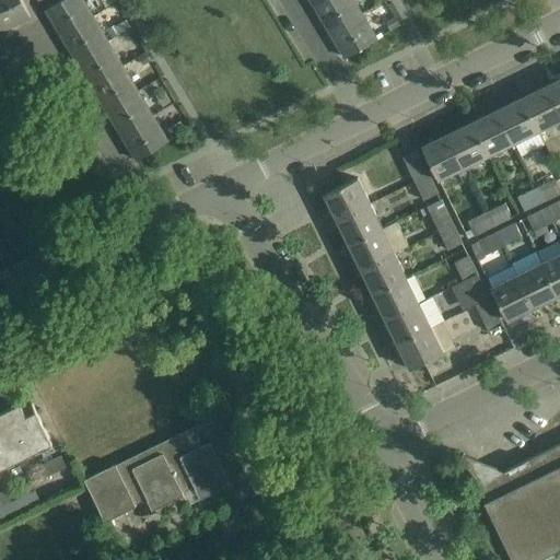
[(21,0),(0,0),(0,22),(3,31),(31,18),(21,0)]
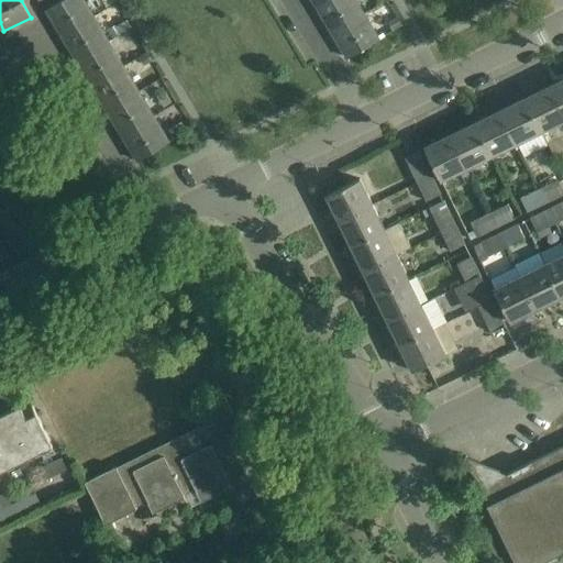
[(62,0),(46,10),(62,35),(94,17),(84,0),(62,0)]
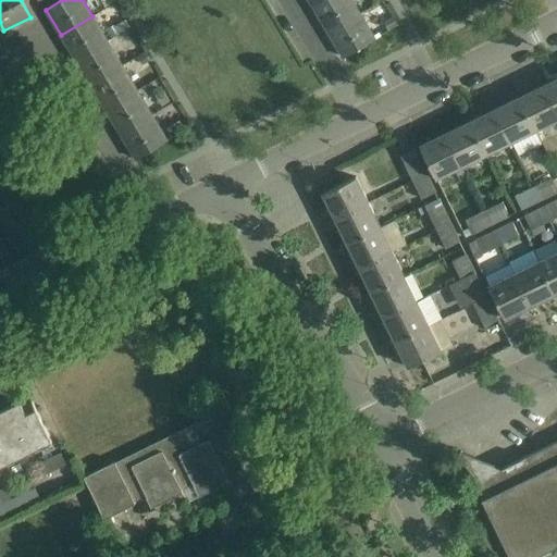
[(325,0),(313,8),(329,33),(360,13),(351,0),(325,0)]
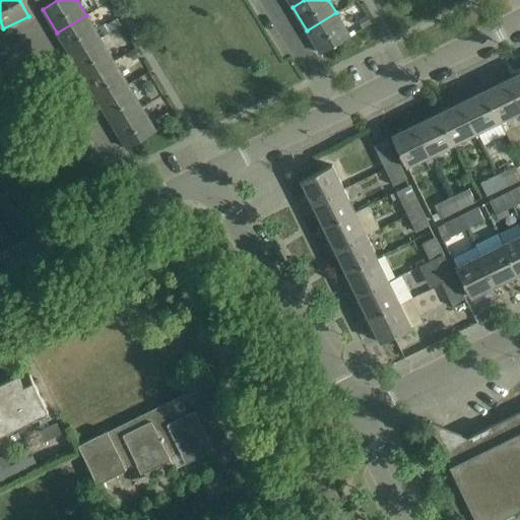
[(350,36),(336,12),(307,30),(321,54),(350,36)]
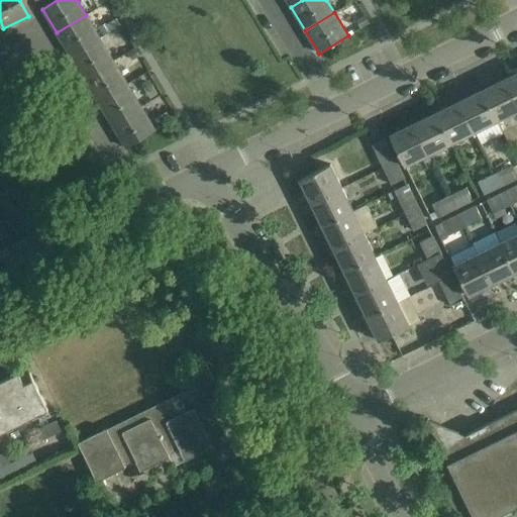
[(370,23),(365,14),(355,20),(360,28),(370,23)]
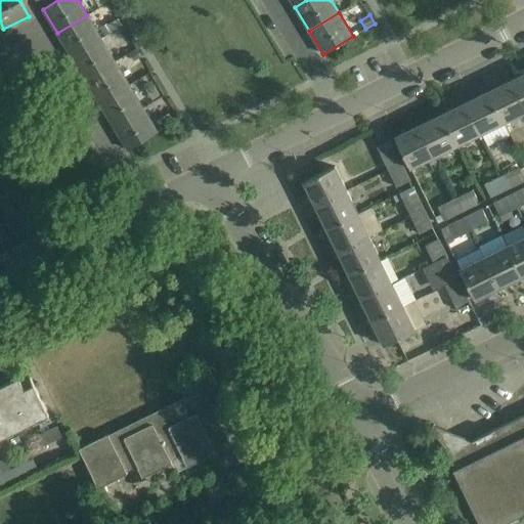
[(72,56),(101,39),(87,15),(57,33),(72,56)]
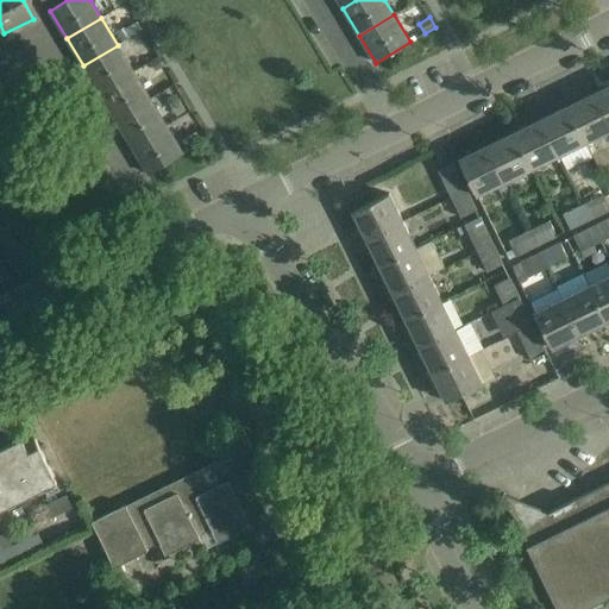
[(130,37),(143,29),(137,20),(124,29),(130,37)]
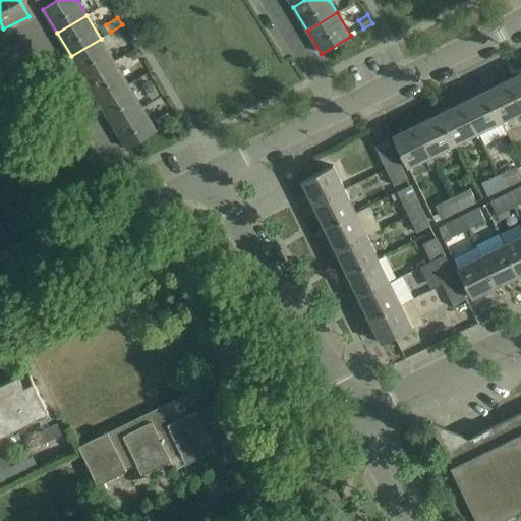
[(84,79),(114,61),(101,39),(71,56),(84,79)]
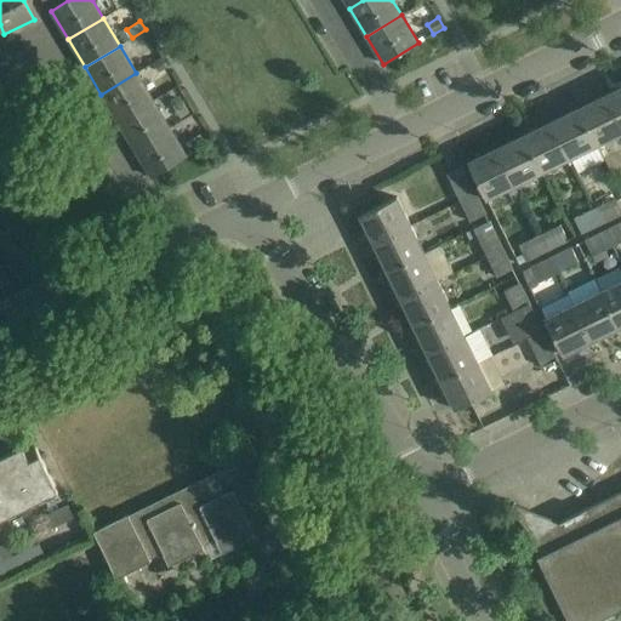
[(158,58),(152,49),(138,57),(144,67),(158,58)]
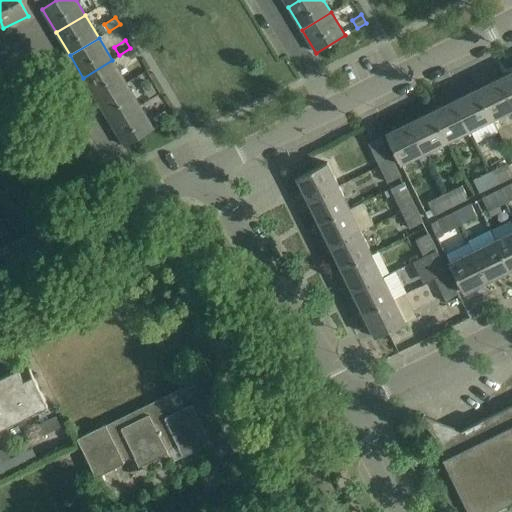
[(125,52),(130,59),(137,54),(133,47),(125,52)]
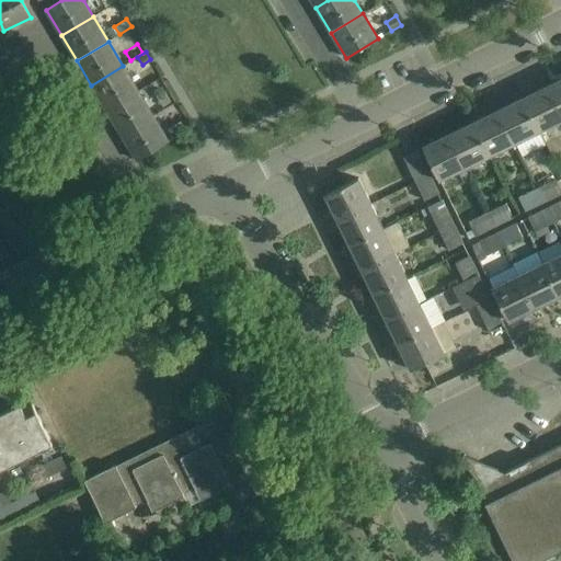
[(138,91),(123,66),(91,86),(106,110),(138,91)]
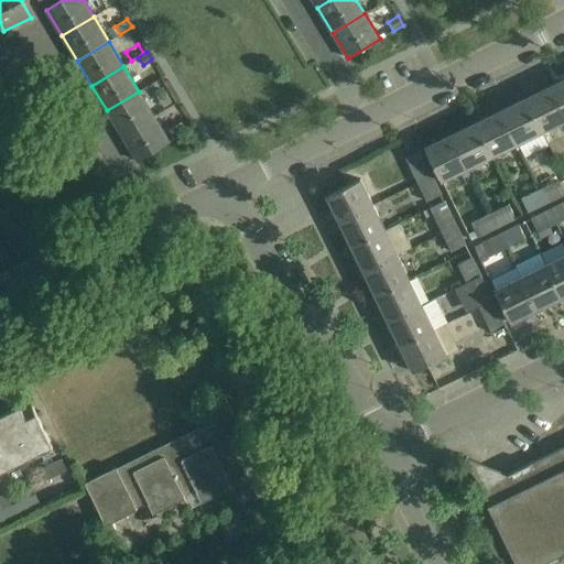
[(563,112),(563,79),(562,80),(562,79),(551,85),(563,112)]
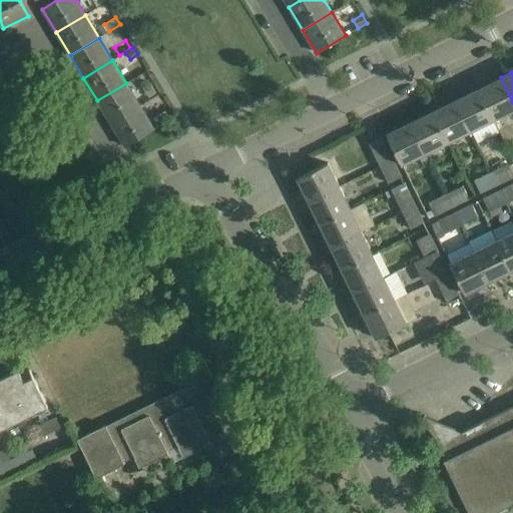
[(491,83),(478,89),(493,119),(512,108),(512,102),(501,77),(490,82),(491,83)]
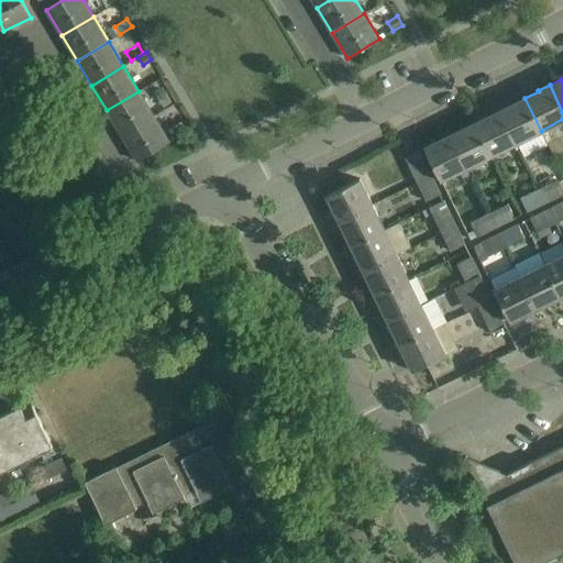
[(156,96),(164,107),(172,102),(164,90),(156,96)]
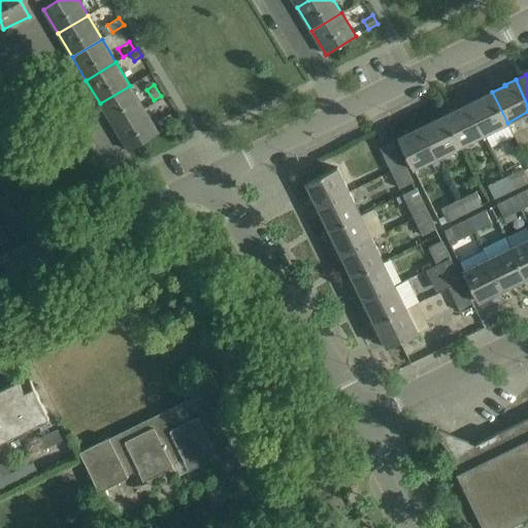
[(144,109),(130,86),(100,103),(114,127),(144,109)]
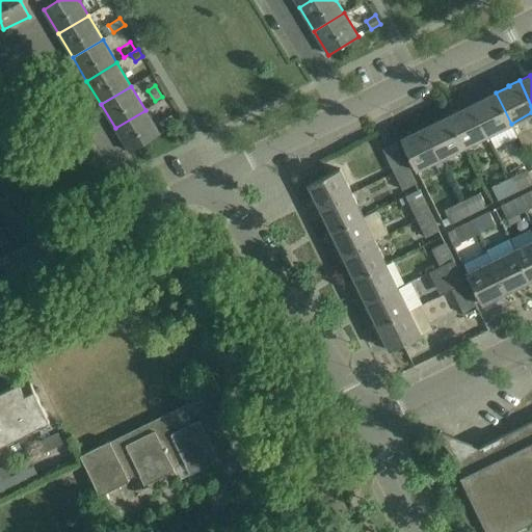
[(511,124),(496,92),(483,99),(483,98),(472,103),(487,135),(511,124)]
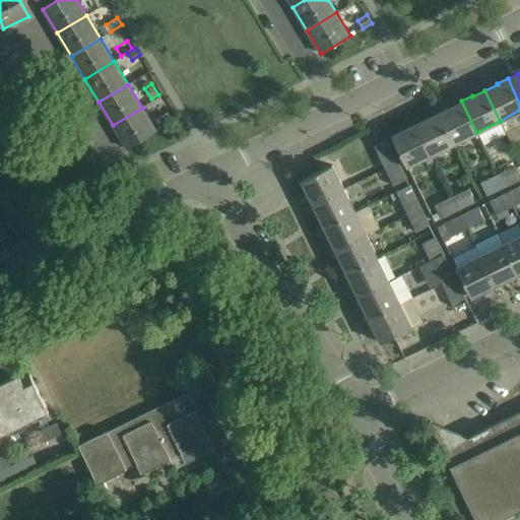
[(476,132),(461,101),(451,107),(451,108),(444,111),(439,114),(454,143),(459,140),(476,132)]
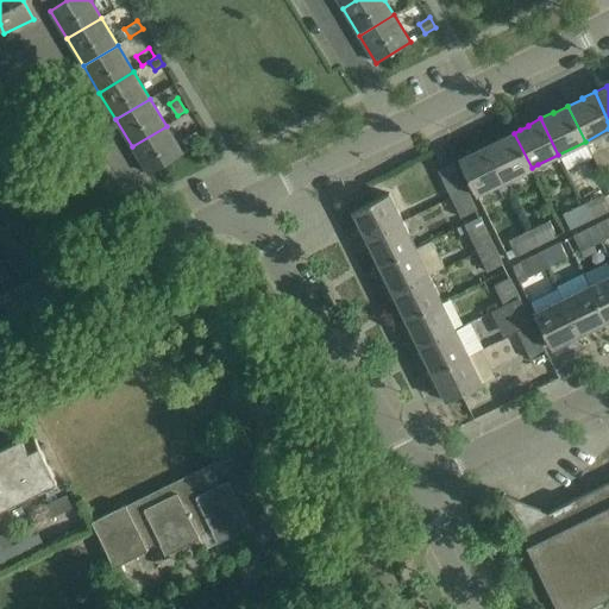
[(183,154),(167,126),(132,146),(149,174),(183,154)]
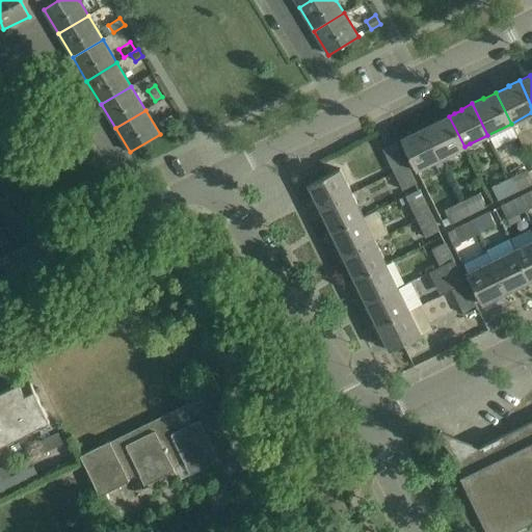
[(177,124),(170,114),(159,122),(164,131),(177,124)]
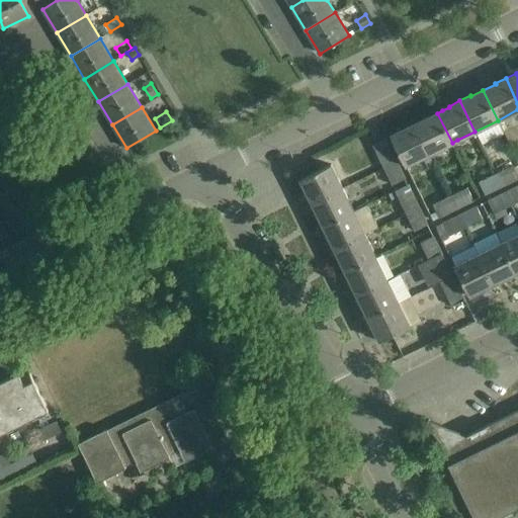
[(452,143),(437,113),(425,118),(425,119),(424,118),(414,123),(429,154),(440,149),(452,143)]
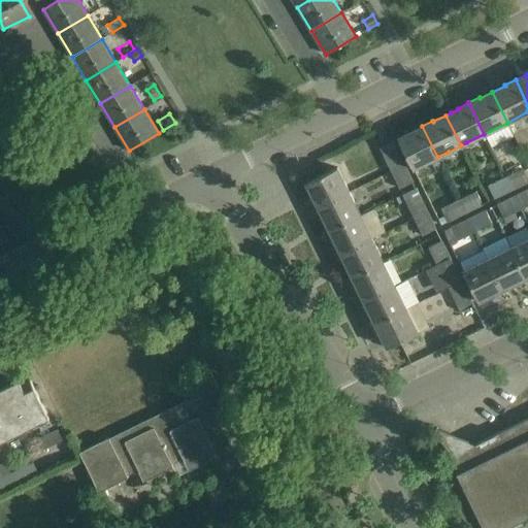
[(437,157),(422,126),(411,131),(411,132),(399,137),(398,137),(414,169),(437,157)]
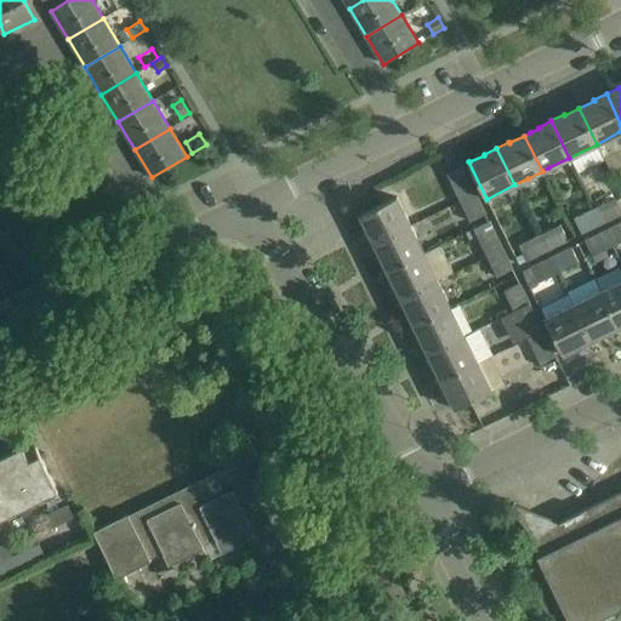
[(461,201),(476,194),(462,165),(446,172),(461,201)]
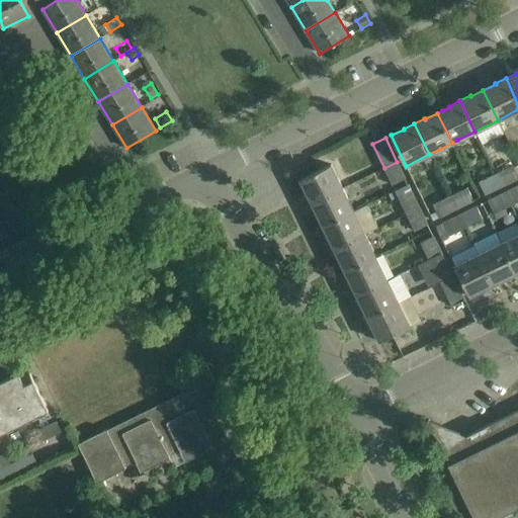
[(393,184),(405,178),(397,162),(384,168),(393,184)]
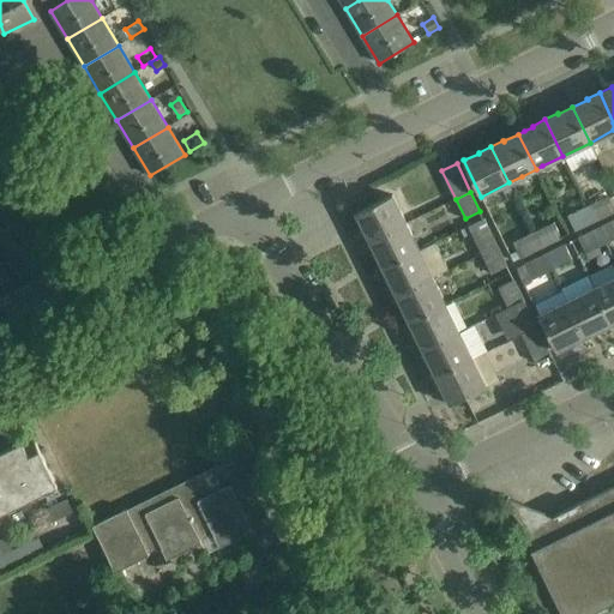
[(369,241),(405,223),(392,194),(391,196),(391,197),(357,212),(355,212),(356,215),(357,214),(365,228),(363,229),(369,241)]
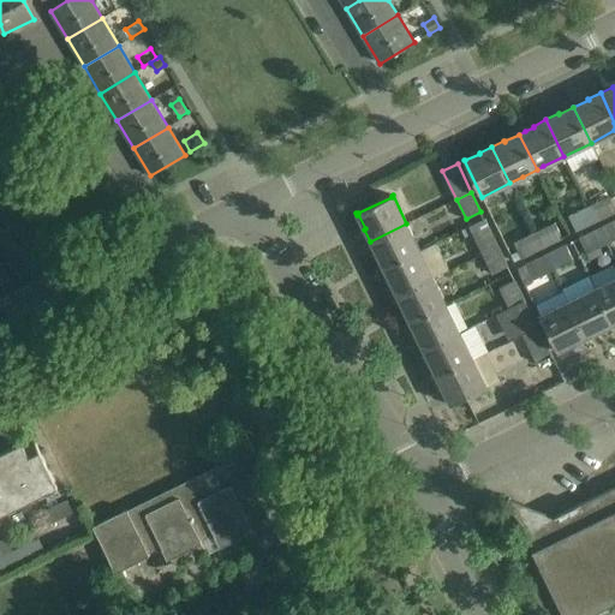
[(589,207),(596,221),(614,212),(614,208),(609,196),(589,207)]
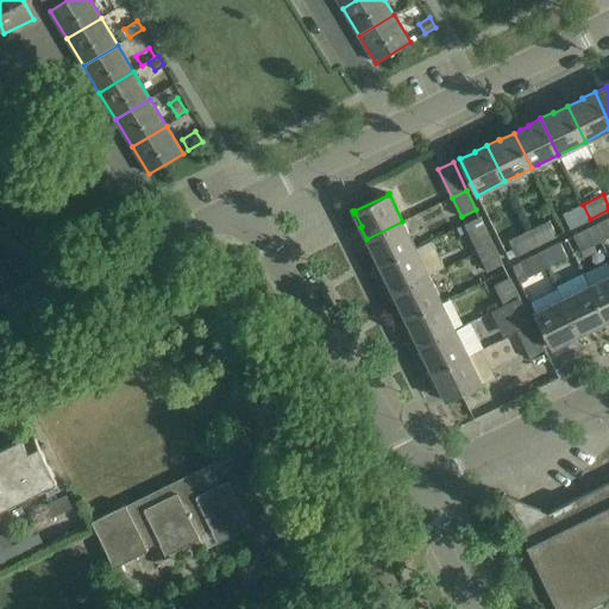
[(570,230),(590,219),(583,205),(563,214),(570,230)]
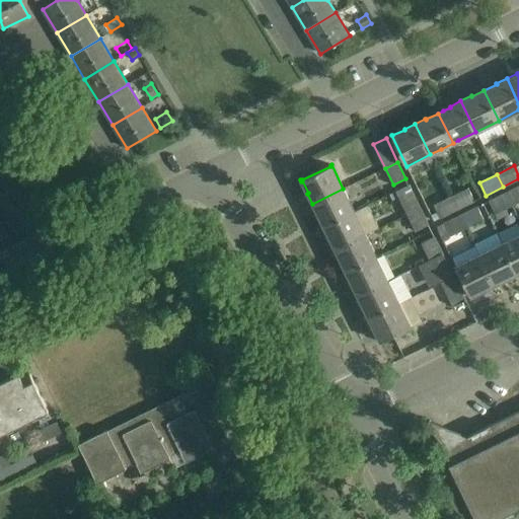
[(408,214),(420,208),(409,184),(396,191),(408,214)]
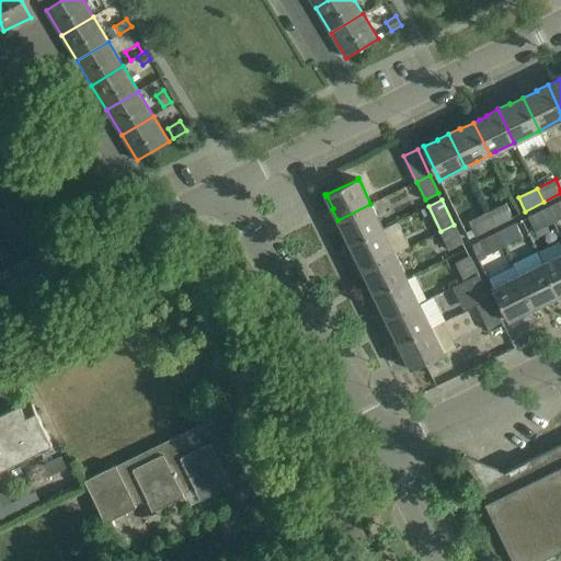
[(560,201),(547,208),(553,222),(560,218),(560,201)]
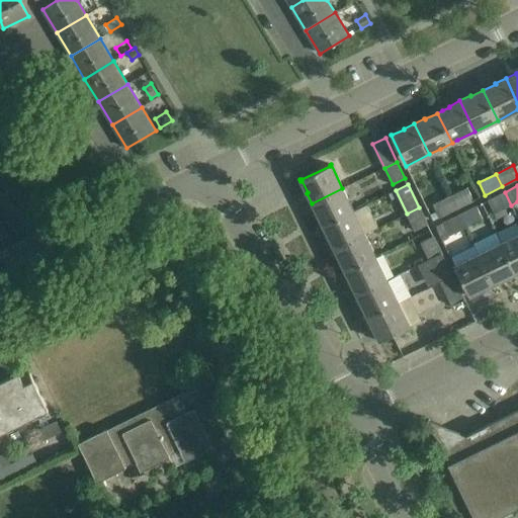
[(466,187),(449,195),(456,209),(473,200),(466,187)]
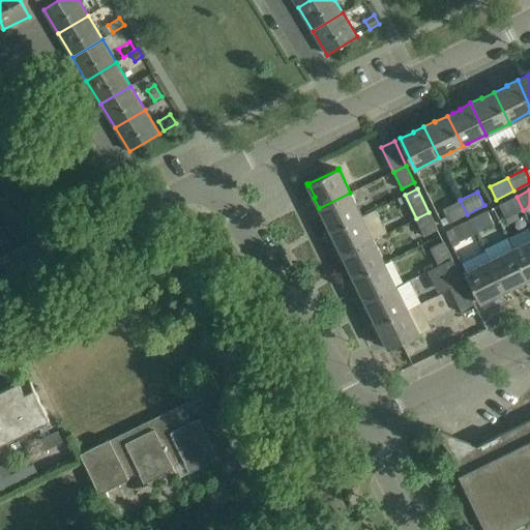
[(331,231),(362,216),(350,193),(319,208),(324,218),(325,218),(331,231)]
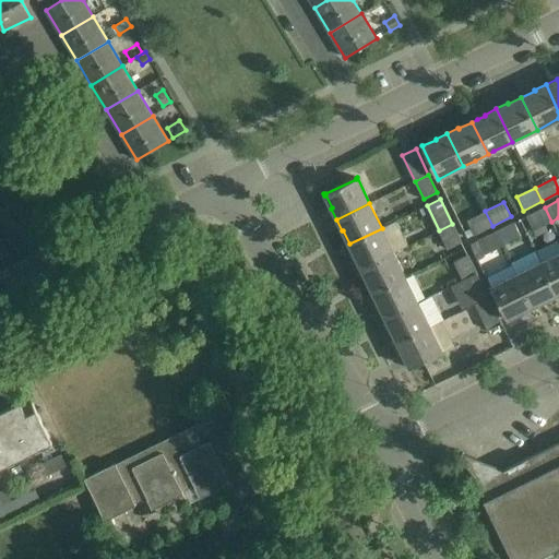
[(533,230),(551,222),(545,207),(526,216),(533,230)]
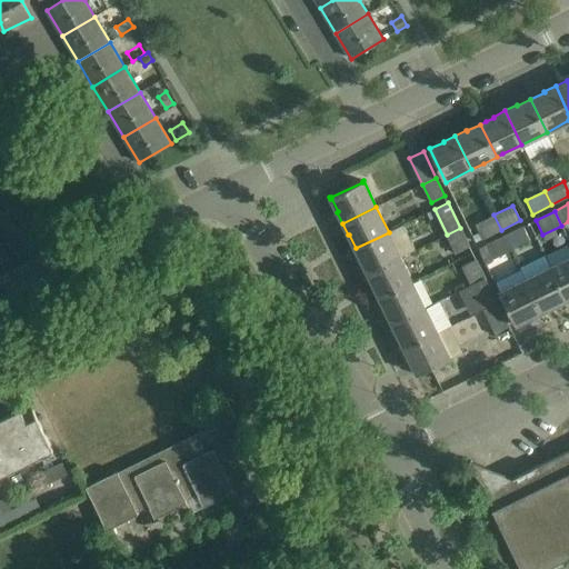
[(476,242),(501,230),(493,215),(475,223),(479,231),(472,235),(476,242)]
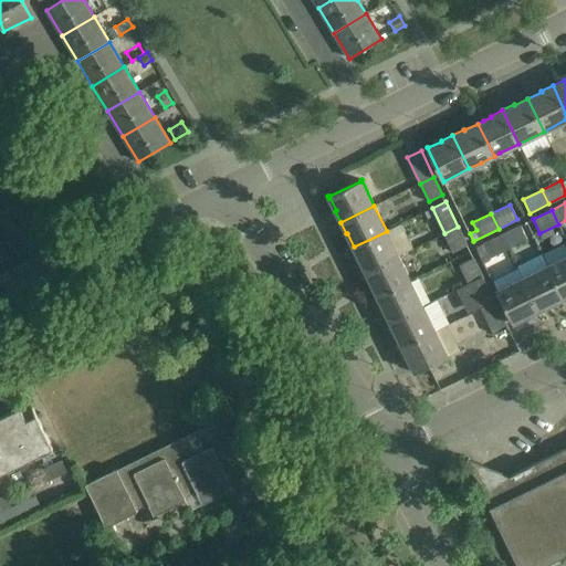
[(387,231),(354,247),(360,260),(359,261),(365,272),(399,255),(413,249),(401,223),(387,231)]
